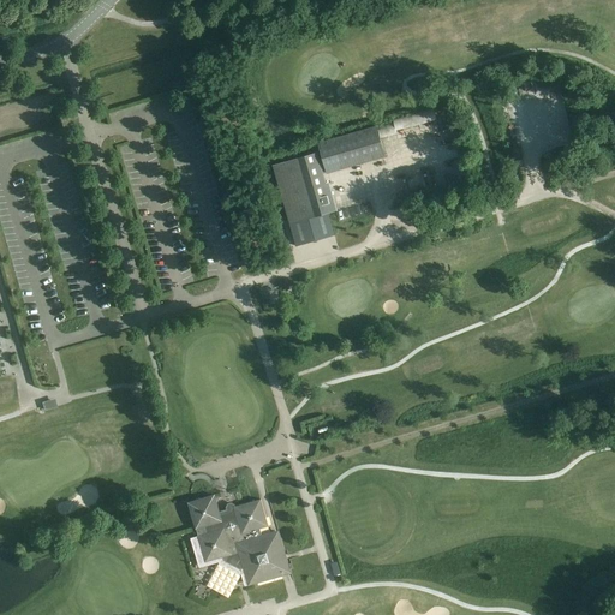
[(327,173),(384,156),(376,126),(318,143),(327,173)]
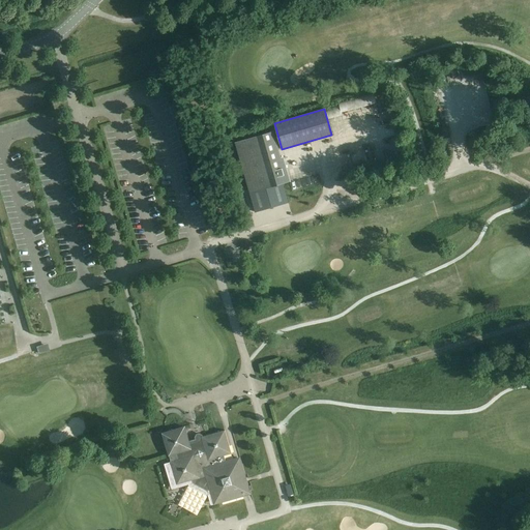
[(105,125),(109,140),(118,138),(114,123),(105,125)]
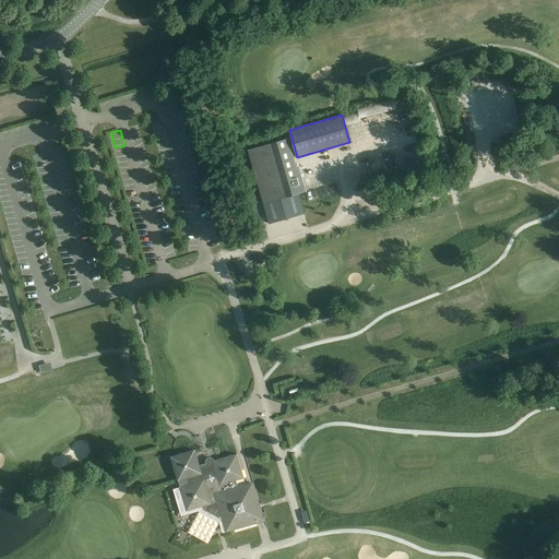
[(292,194),(302,191),(305,191),(298,166),(296,167),(287,139),(249,151),(263,203),(292,194)]
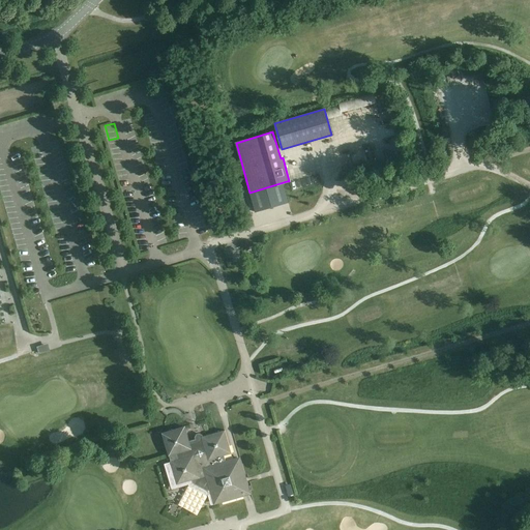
[(378,136),(379,149),(385,149),(386,157),(403,156),(400,134),(378,136)]
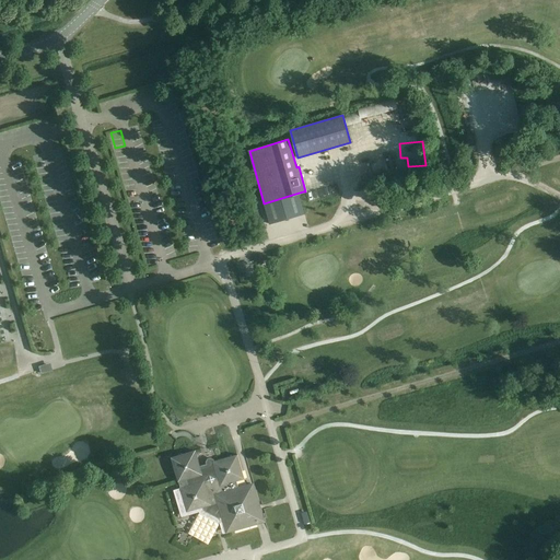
[(130,168),(127,160),(119,162),(124,172),(130,168)]
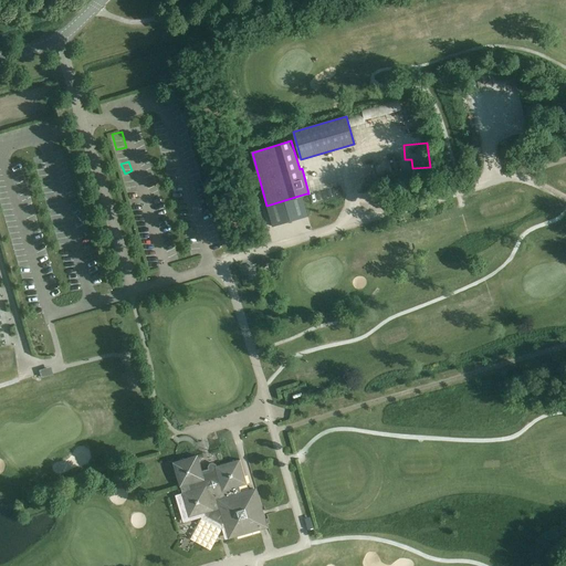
[(136,221),(139,228),(148,223),(146,218),(136,221)]
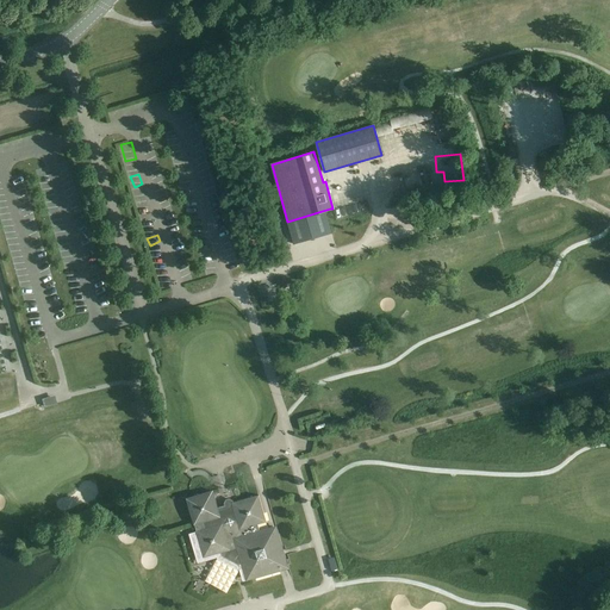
[(6,350),(24,342),(5,305),(0,306),(0,310),(0,311),(0,331),(6,329),(8,334),(2,337),(6,344),(0,347),(4,352),(0,353),(0,359),(4,366),(19,358),(16,350),(8,355),(6,350)]
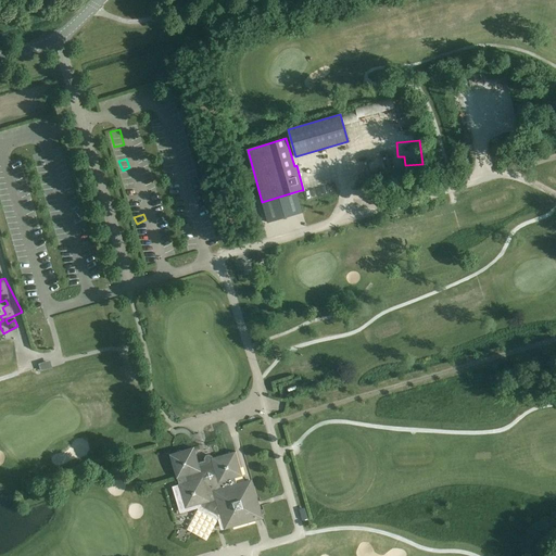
[(198,462),(194,449),(193,447),(171,454),(177,478),(185,476),(187,482),(179,484),(186,508),(201,504),(202,507),(217,515),(220,514),(224,525),(229,528),(260,519),(262,514),(252,479),(249,480),(237,483),(235,477),(242,475),(236,451),(198,462)]
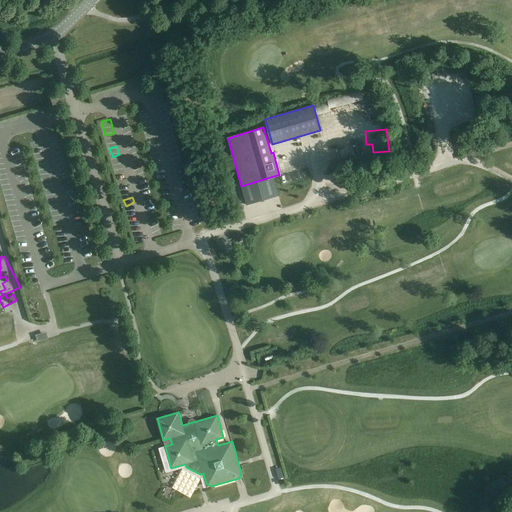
[(113,451),(109,442),(99,447),(103,456),(113,451)]
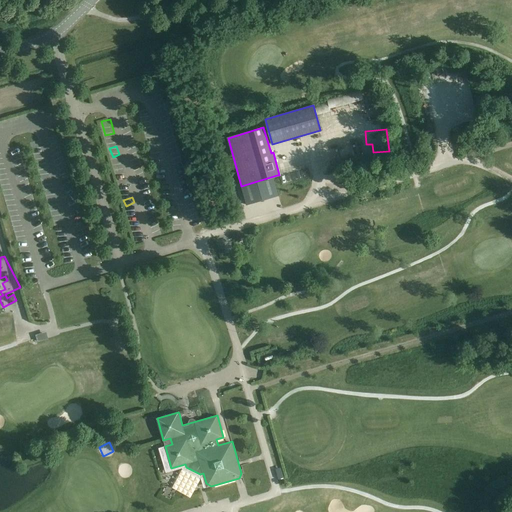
[(119,465),(121,476),(129,475),(128,463),(119,465)]
